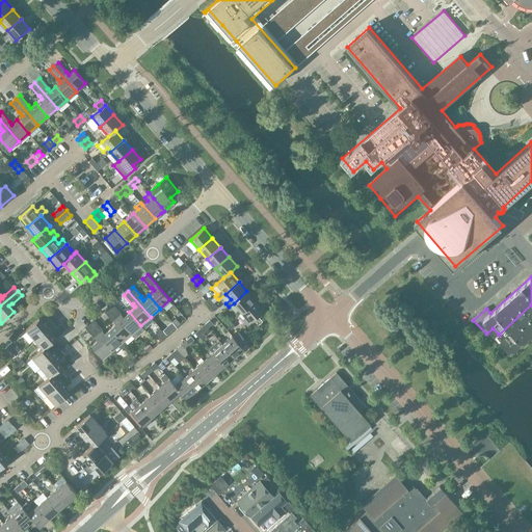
[(234,303),(241,312),(255,300),(246,291),(234,303)]
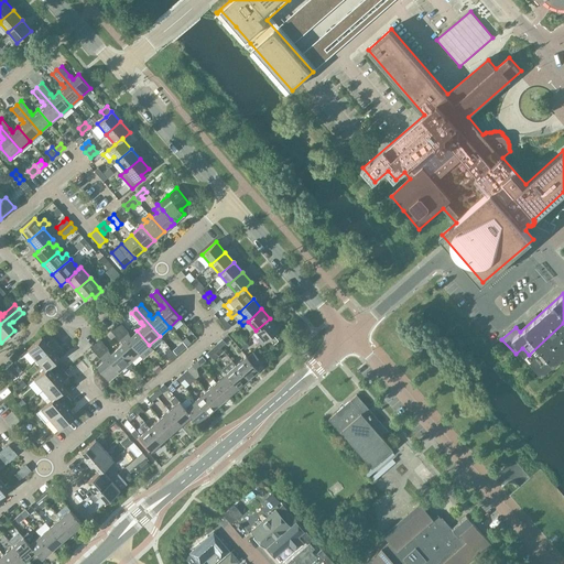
[(270,318),(256,331),(260,336),(258,338),(261,344),(264,340),(266,342),(279,329),(270,318)]
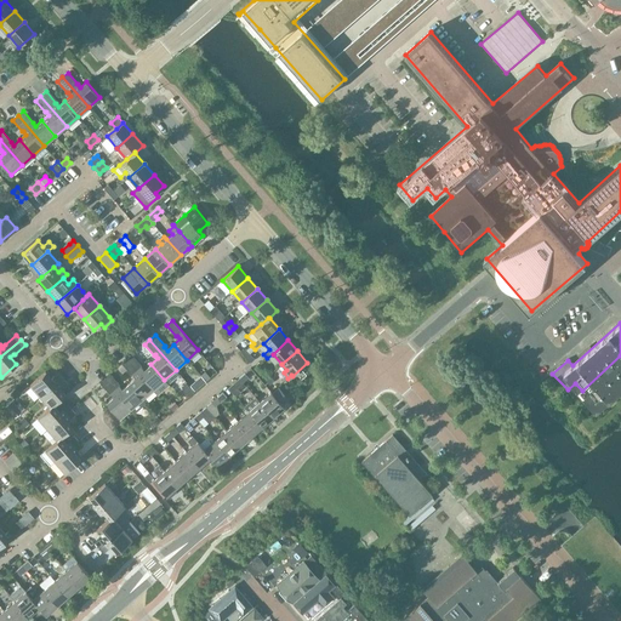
[(127,359),(153,389),(159,396),(170,386),(164,380),(151,364),(144,370),(142,366),(132,354),(127,359)]
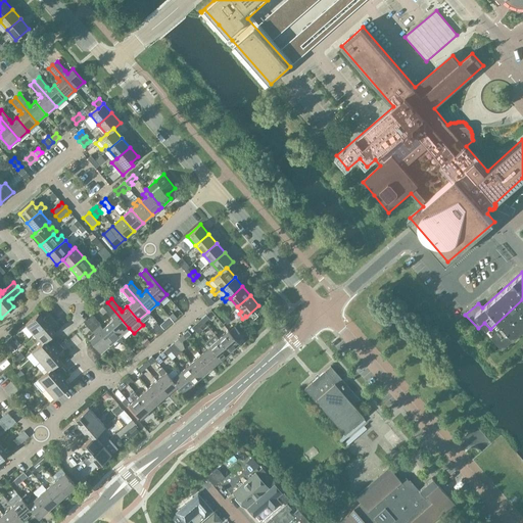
[(522,299),(490,329),(504,345),(522,328),(522,299)]
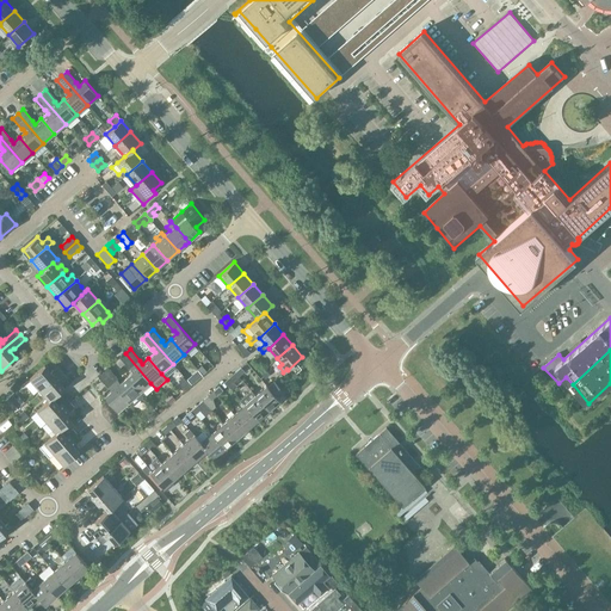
[(133,372),(127,377),(140,393),(150,383),(125,353),(119,358),(127,365),(129,369),(130,369),(133,372)]
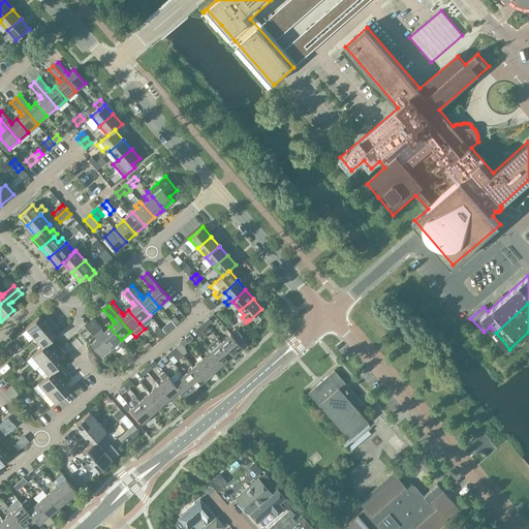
[(26,328),(34,337),(54,320),(51,315),(47,319),(47,320),(43,322),(38,316),(26,328)]
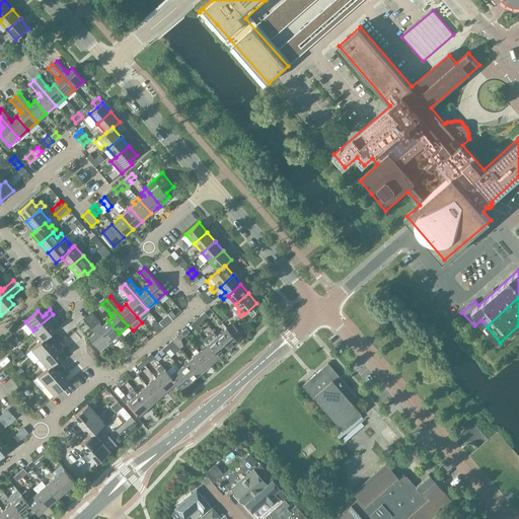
[(171,310),(167,313),(172,318),(176,315),(171,310)]
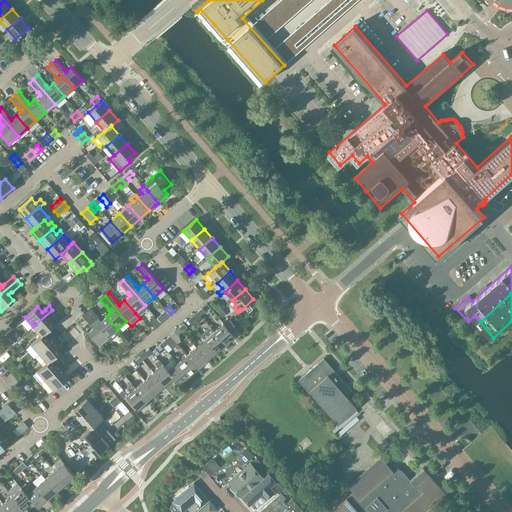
[(91,308),(86,312),(108,336),(111,340),(120,332),(117,329),(106,316),(101,321),(98,318),(99,318),(91,308)]
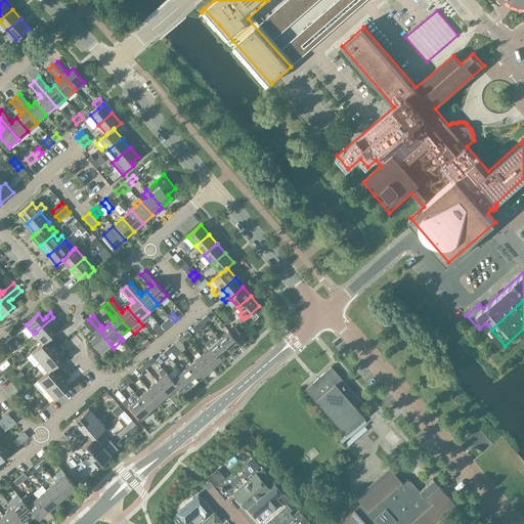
[(34,334),(42,344),(45,342),(55,333),(50,328),(53,324),(53,325),(57,321),(53,317),(34,334)]
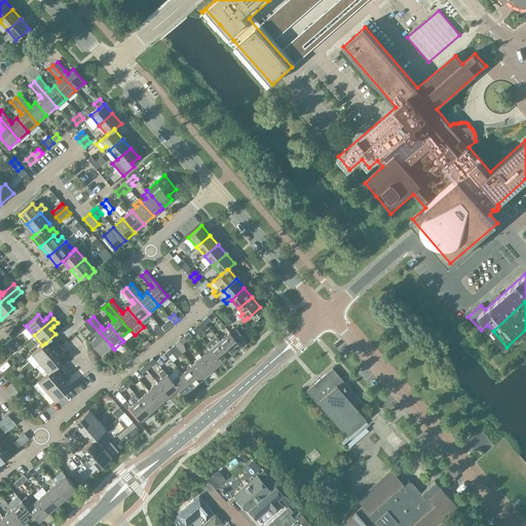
[(111,345),(88,321),(84,325),(92,334),(94,334),(96,336),(90,341),(101,354),(111,345)]
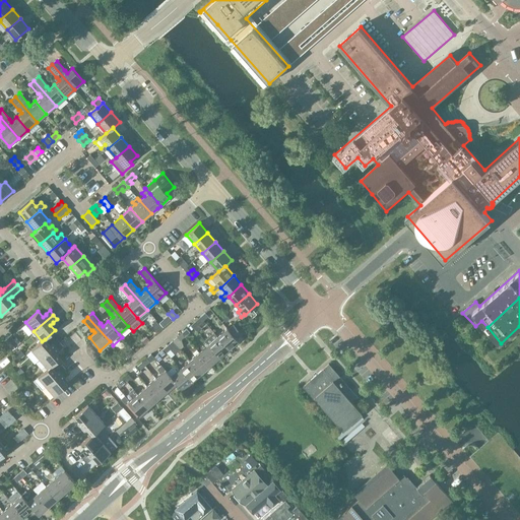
[(158,323),(163,328),(168,324),(164,319),(158,323)]
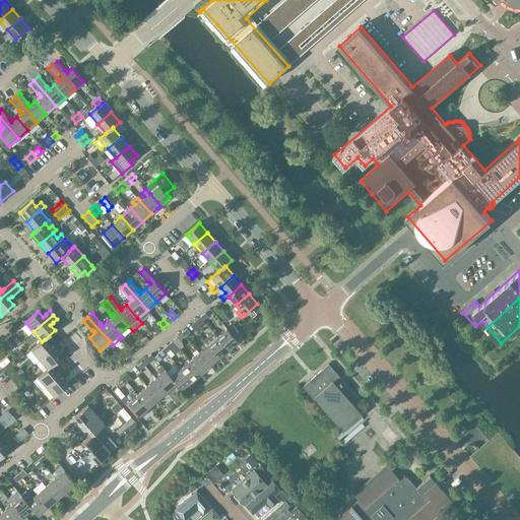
[(158,324),(153,329),(156,333),(163,328),(158,324)]
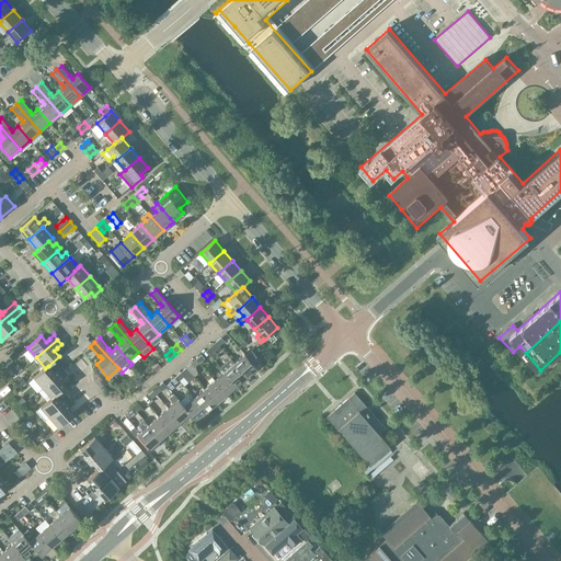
[(244,354),(235,363),(247,377),(256,368),(255,366),(261,362),(252,351),(247,356),(244,354)]
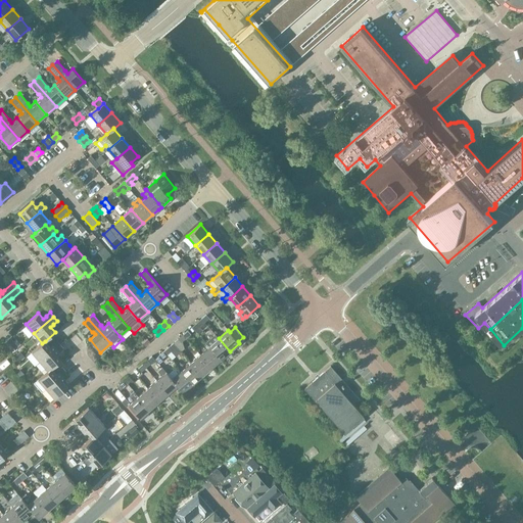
[(216,334),(205,342),(209,346),(221,360),(229,352),(230,351),(229,350),(219,338),(216,334)]
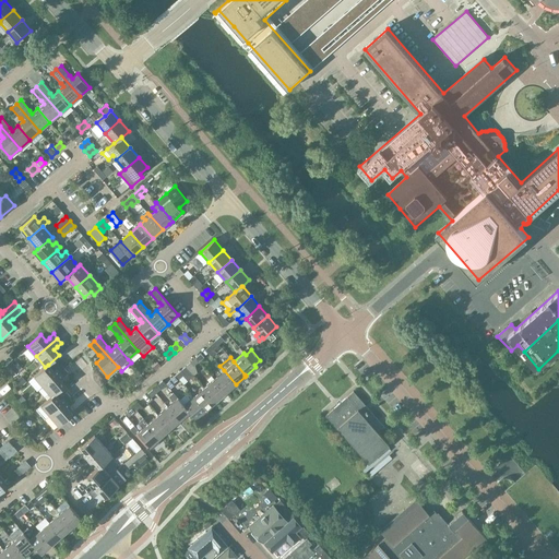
[(4,366),(13,376),(20,371),(11,360),(4,366)]
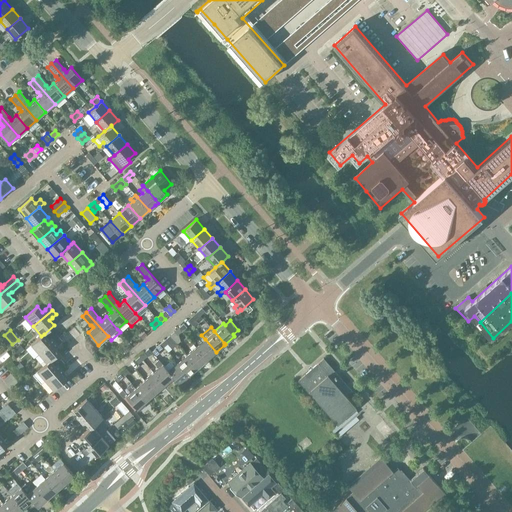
[(141,331),(137,334),(142,339),(144,337),(147,334),(144,331),(142,332),(141,331)]
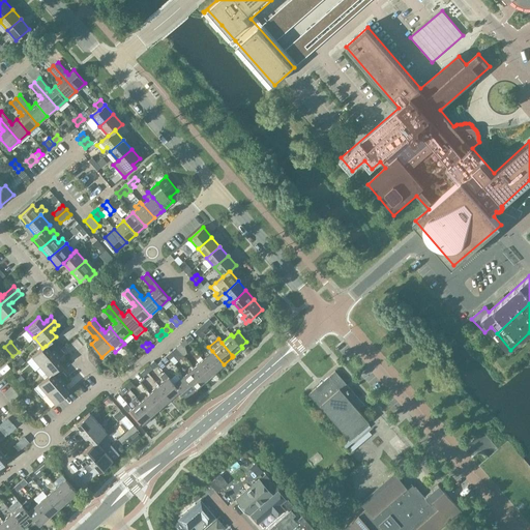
[(180,344),(176,348),(183,356),(184,355),(187,353),(185,346),(183,348),(180,344)]
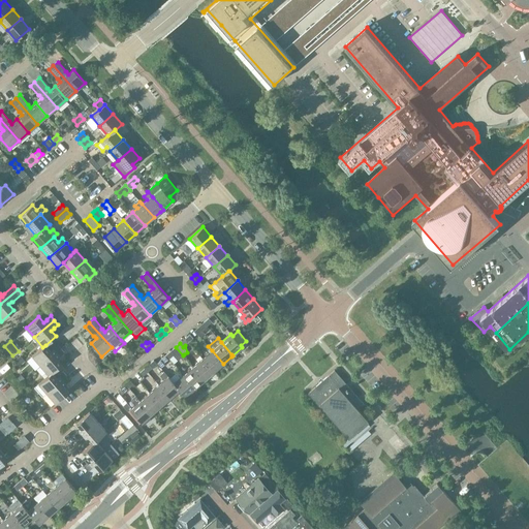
[(32,355),(40,366),(61,348),(57,344),(53,347),(53,348),(51,350),(45,345),(42,347),(32,355)]
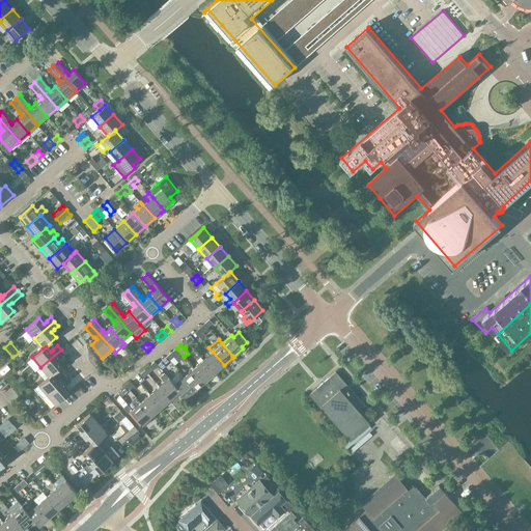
[(172,353),(167,357),(170,360),(175,356),(179,361),(184,357),(176,348),(171,353),(172,353)]
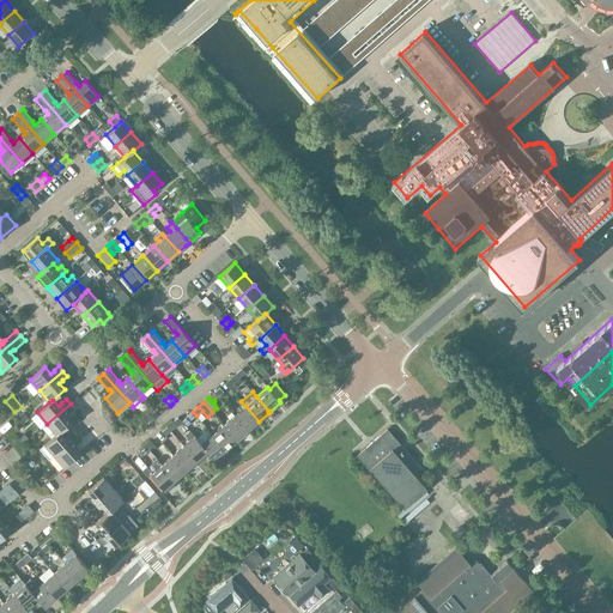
[(47,424),(56,435),(58,435),(60,432),(72,422),(66,416),(70,412),(70,413),(74,408),(71,404),(47,424)]
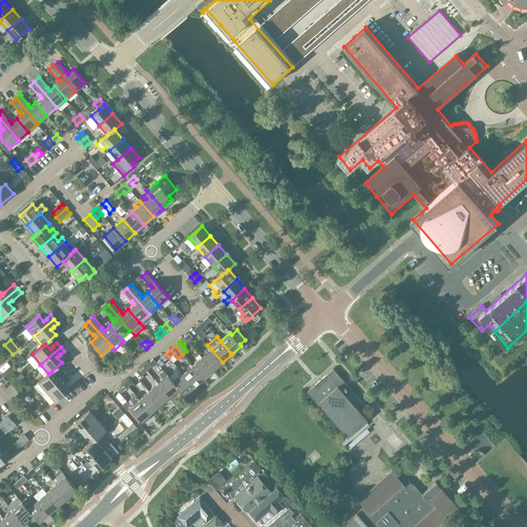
[(211,349),(202,357),(213,371),(222,362),(211,349)]
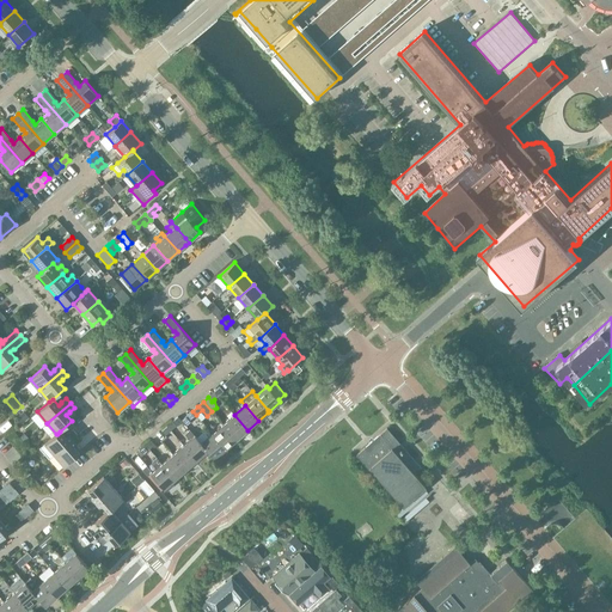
[(24,411),(18,416),(24,422),(30,417),(24,411)]
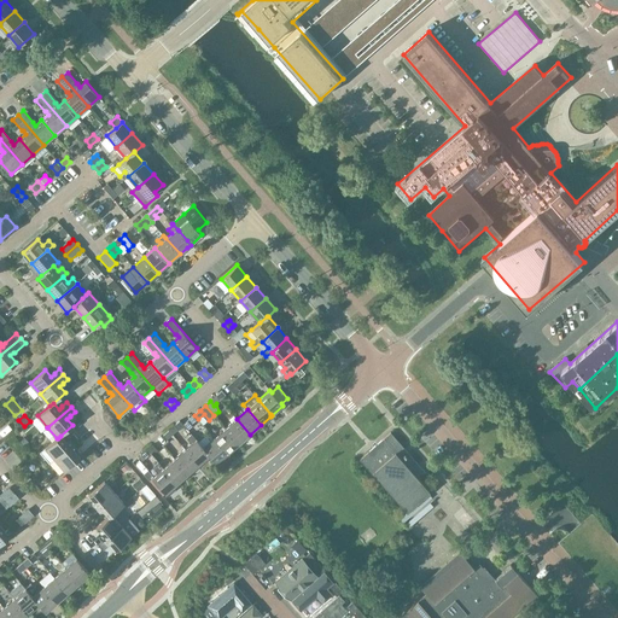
[(188,420),(184,425),(188,430),(193,425),(192,424),(198,419),(194,415),(188,420)]
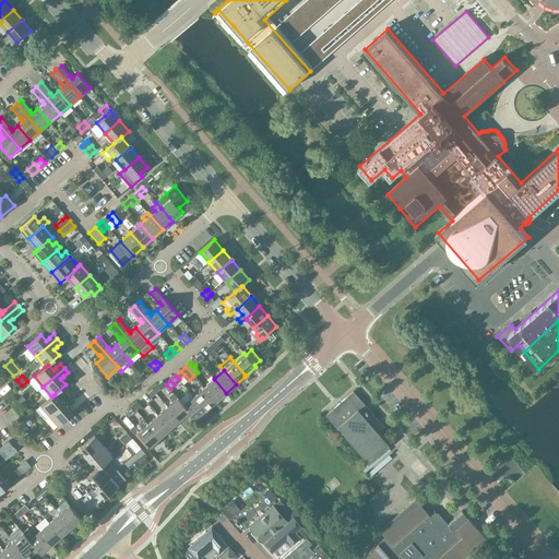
[(210,382),(204,388),(216,402),(226,393),(214,379),(212,377),(207,380),(210,382)]
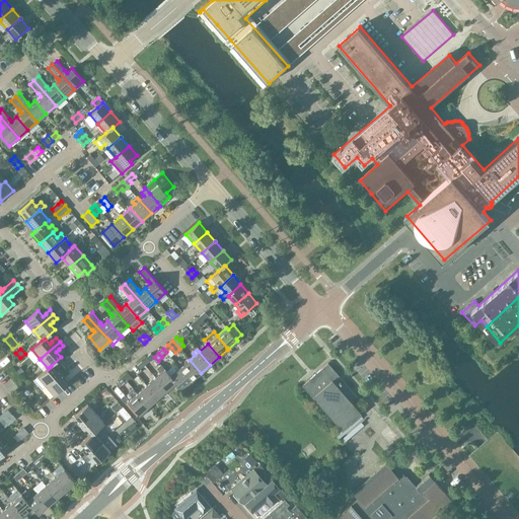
[(151,354),(142,362),(145,365),(154,357),(151,354)]
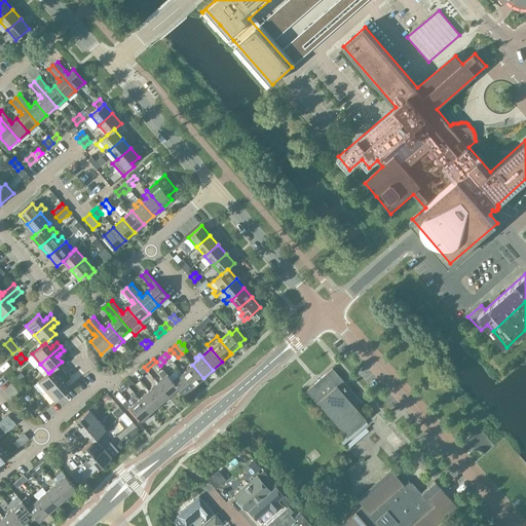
[(192,365),(182,373),(194,386),(203,378),(192,365)]
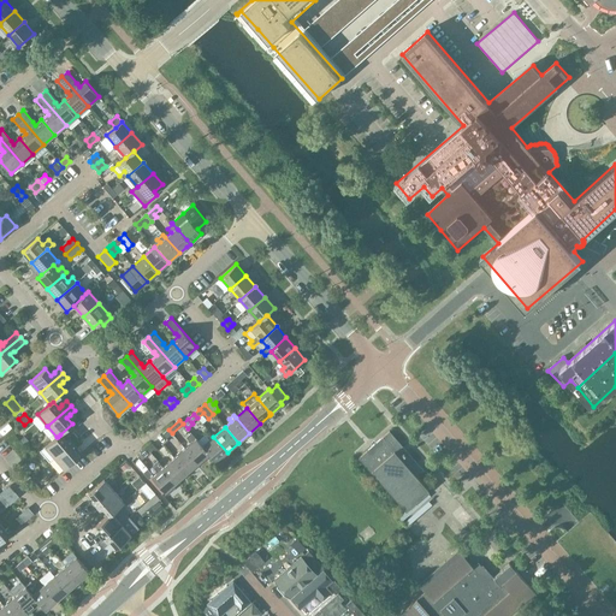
[(424,469),(407,450),(390,431),(359,458),(371,473),(372,472),(406,509),(428,490),(416,477),(424,469)]
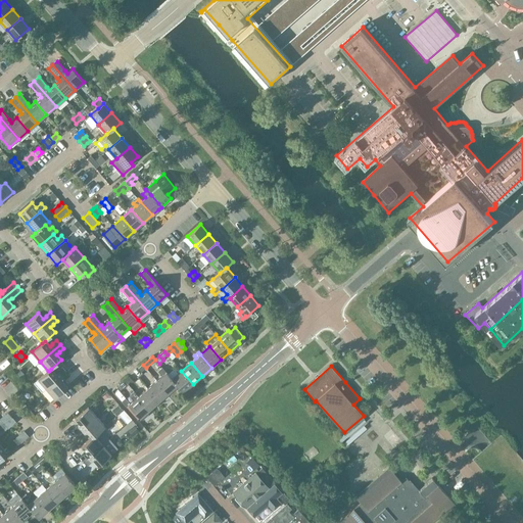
[(158,379),(156,380),(158,383),(168,393),(178,385),(172,378),(167,372),(161,367),(157,371),(161,376),(158,379)]
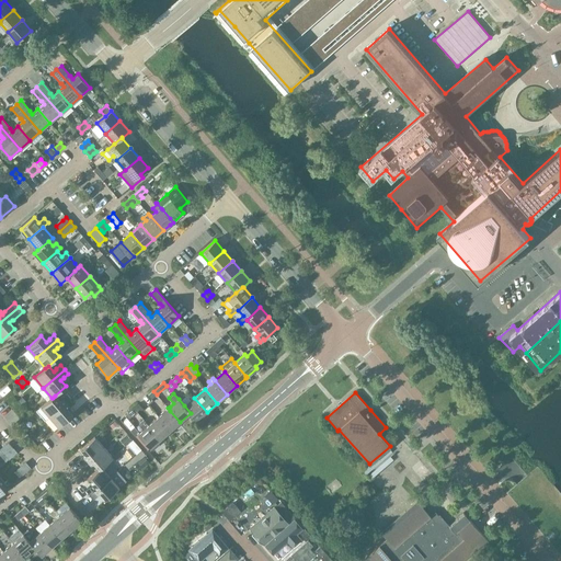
[(41,407),(50,418),(71,399),(67,395),(63,398),(63,399),(60,401),(55,396),(53,398),(52,398),(41,407)]
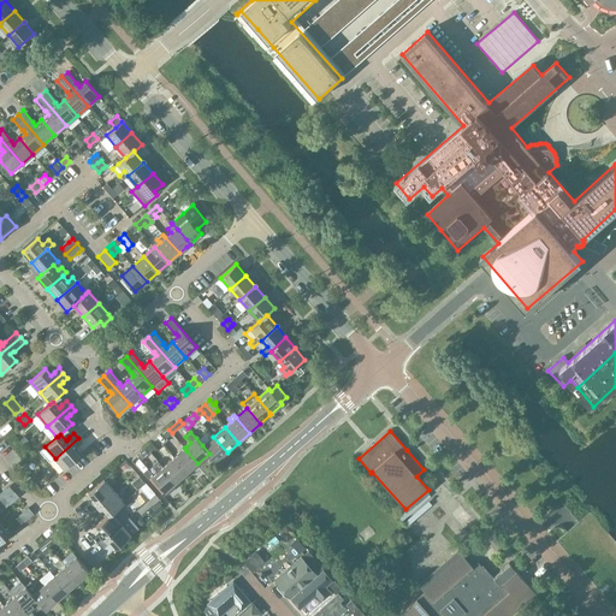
[(209,439),(202,445),(209,454),(215,462),(227,452),(213,437),(212,433),(207,437),(209,439)]
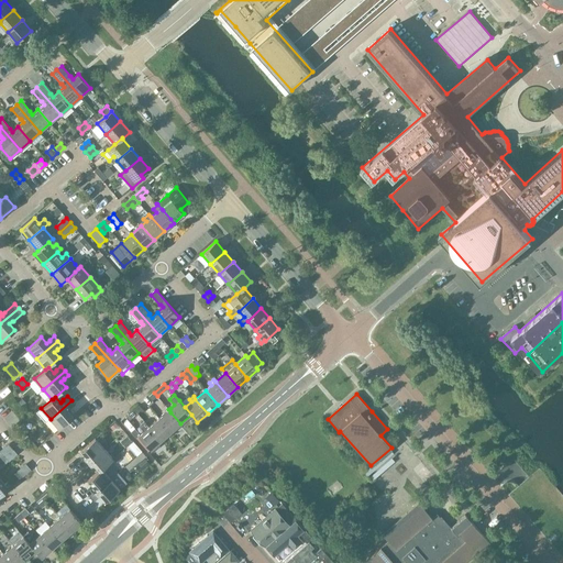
[(72,400),(51,419),(59,429),(73,417),(67,411),(70,408),(72,409),(76,405),(72,400)]
